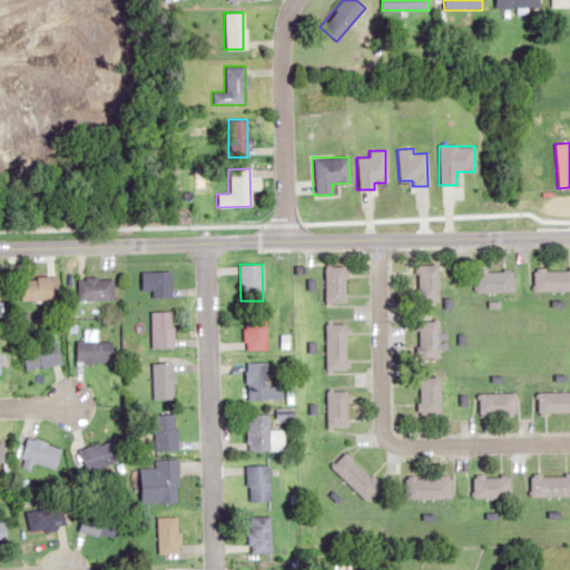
[(416,302),(439,302),(439,265),(416,265),(416,302)]
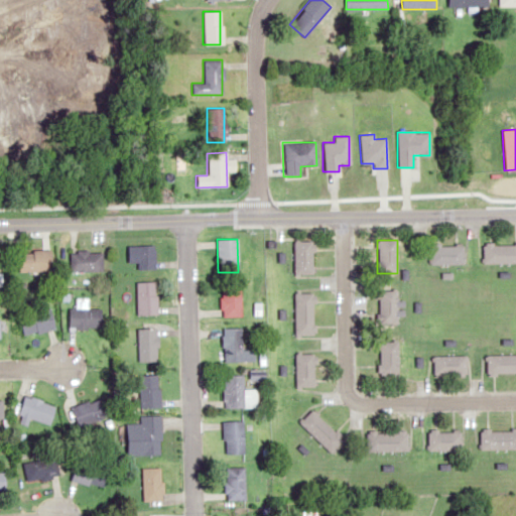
[(294,274),(312,274),(312,241),(294,241),(294,274)]
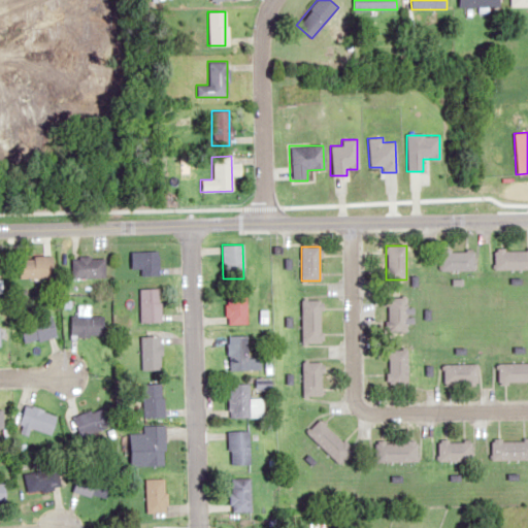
[(527,268),(527,248),(494,249),(494,269),(527,268)]
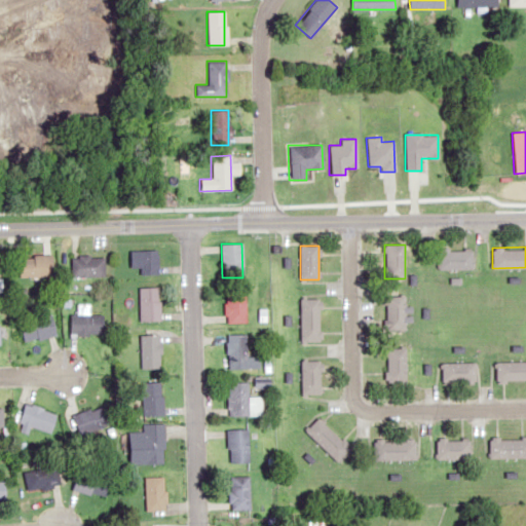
[(438,269),(473,269),(473,250),(438,250),(438,269)]
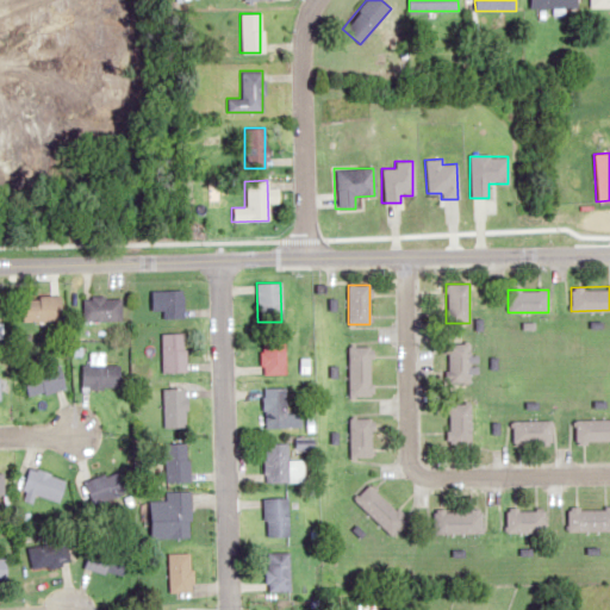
[(181,318),(181,291),(150,291),(150,311),(162,311),(162,318),(181,318)]
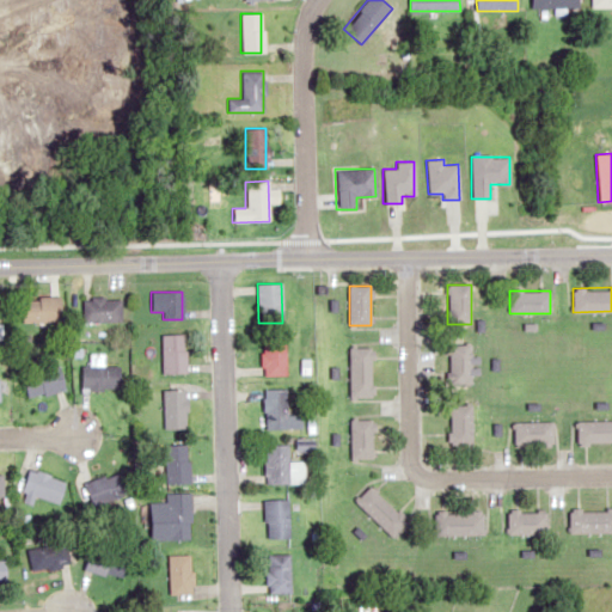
[(61,323),(61,298),(22,298),(22,323),(61,323)]
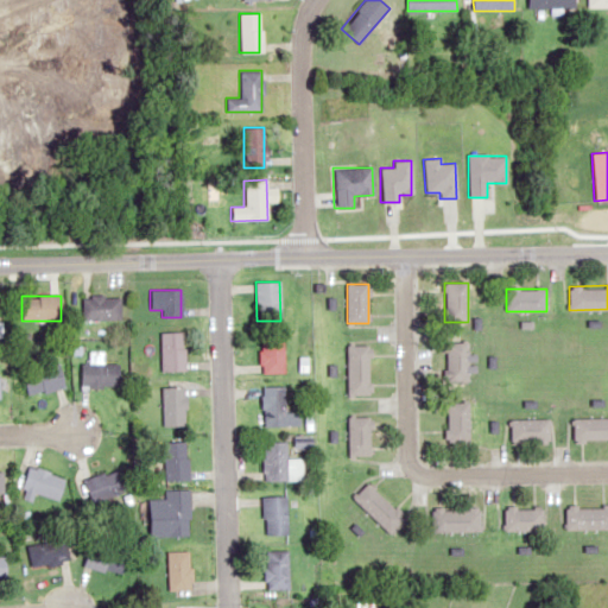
[(81,297),(81,321),(119,321),(119,297),(81,297)]
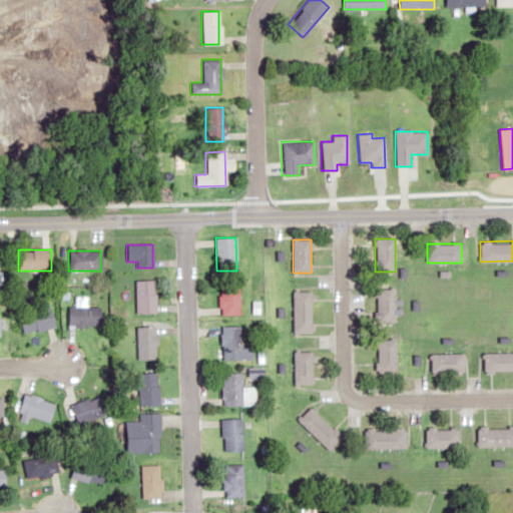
[(154,314),(154,281),(134,281),(134,314),(154,314)]
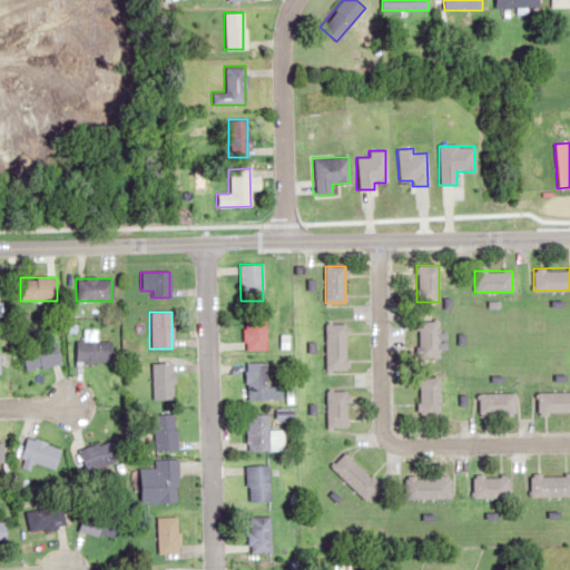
[(265,350),(265,314),(244,314),(244,350),(265,350)]
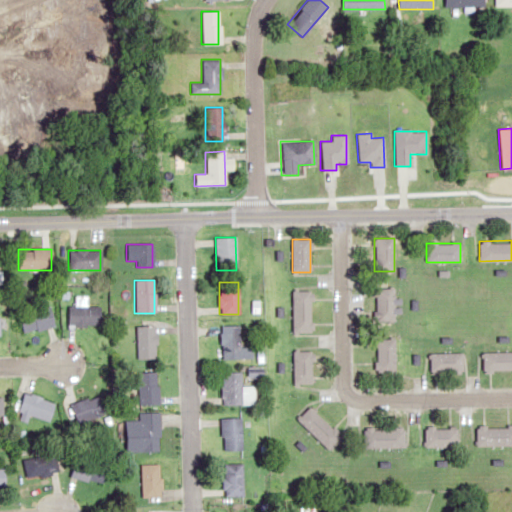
[(394,289),(375,289),(375,322),(394,322),(394,289)]
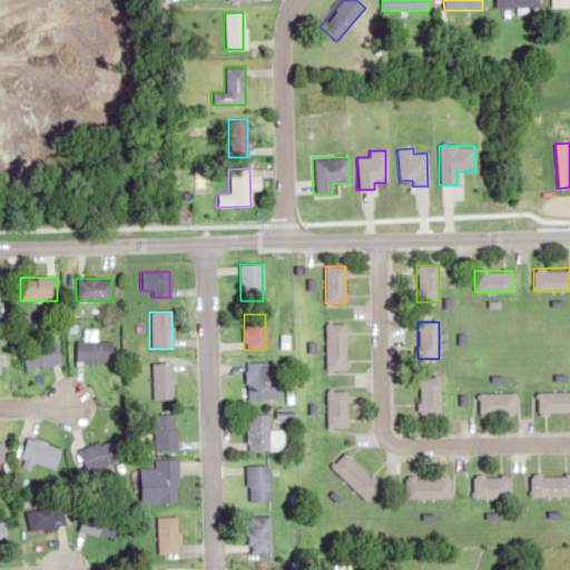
[(325,324),(325,370),(347,370),(347,324),(325,324)]
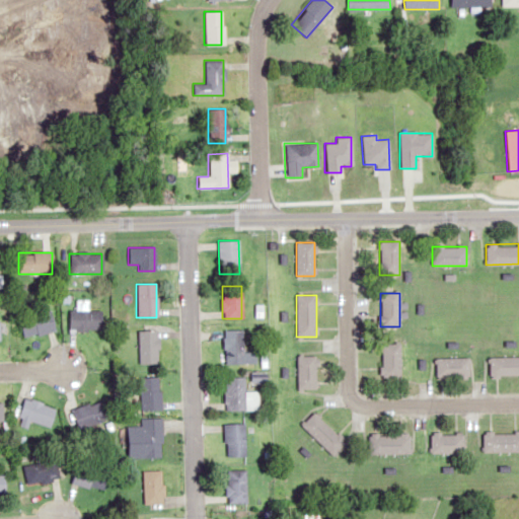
[(55,329),(50,310),(18,317),(22,338),(55,329)]
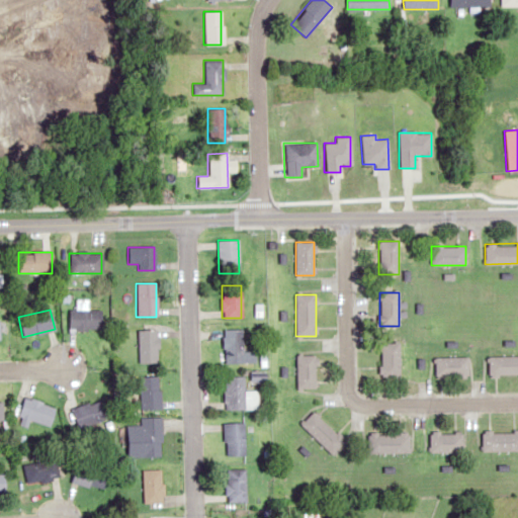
[(68,329),(100,329),(100,310),(68,310),(68,329)]
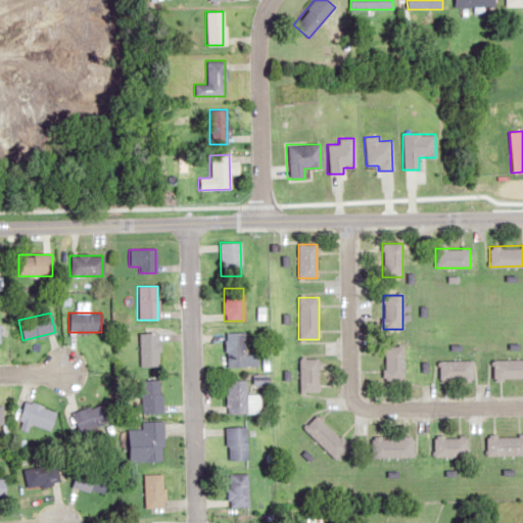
[(244,332),(225,333),(226,366),(258,366),(258,354),(244,354),(244,332)]
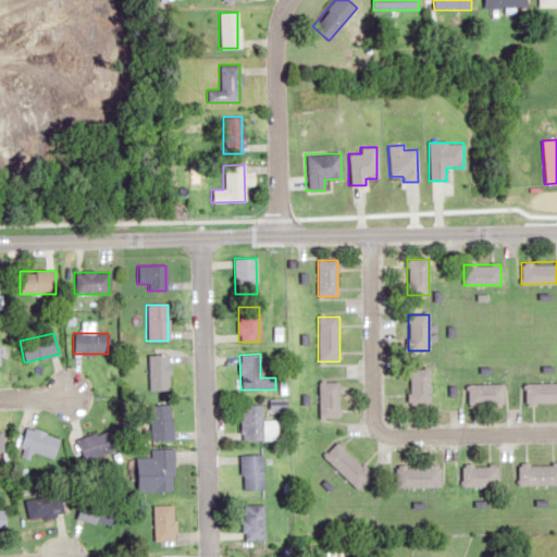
[(169,355),(148,355),(148,390),(169,390),(169,355)]
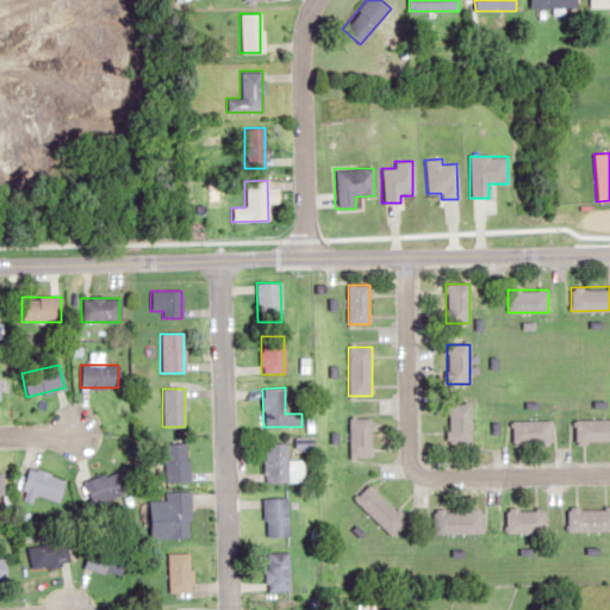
[(471,442),(471,404),(448,404),(448,442),(471,442)]
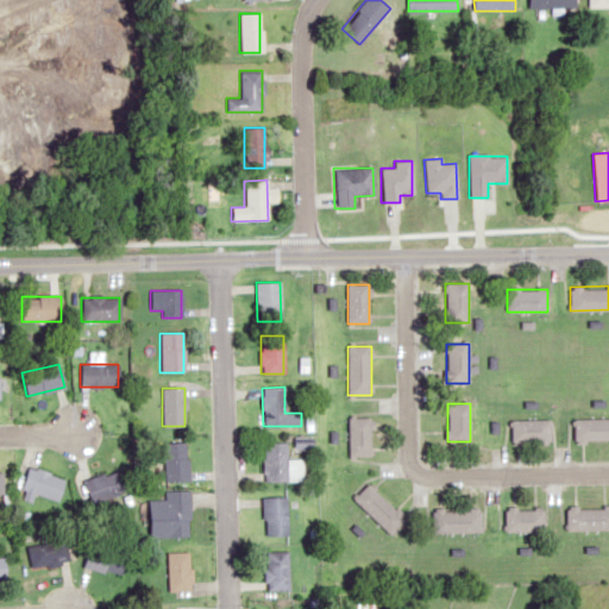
[(371,456),(371,416),(347,416),(349,456),(371,456)]
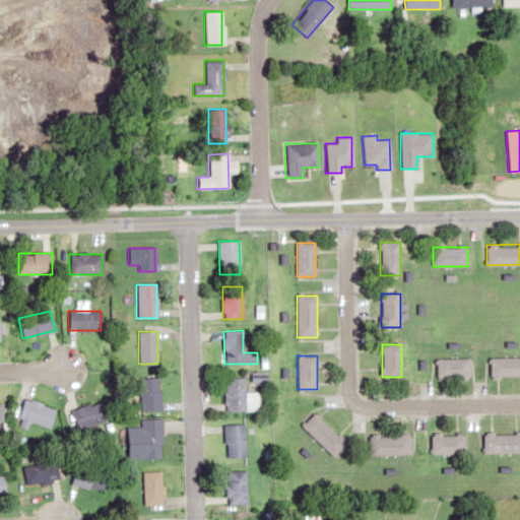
[(519,376),(519,356),(490,356),(490,377),(519,376)]
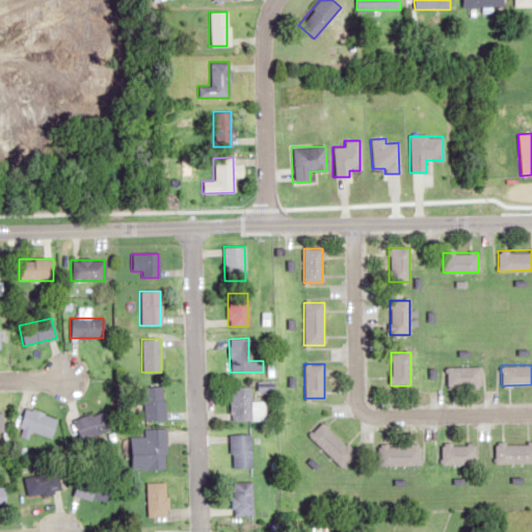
[(481,366),(447,366),(447,386),(481,386),(481,366)]
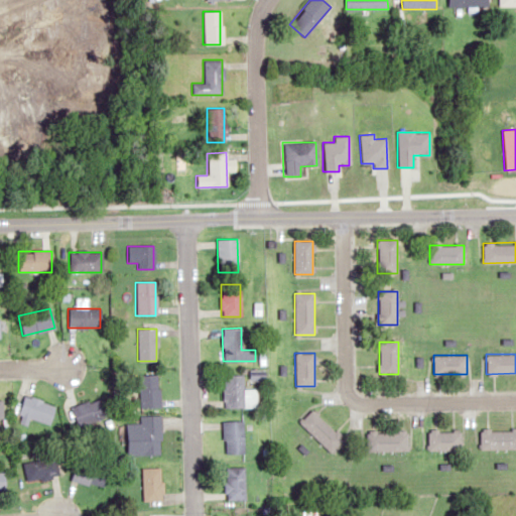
[(157,374),(137,374),(137,408),(157,408),(157,374)]
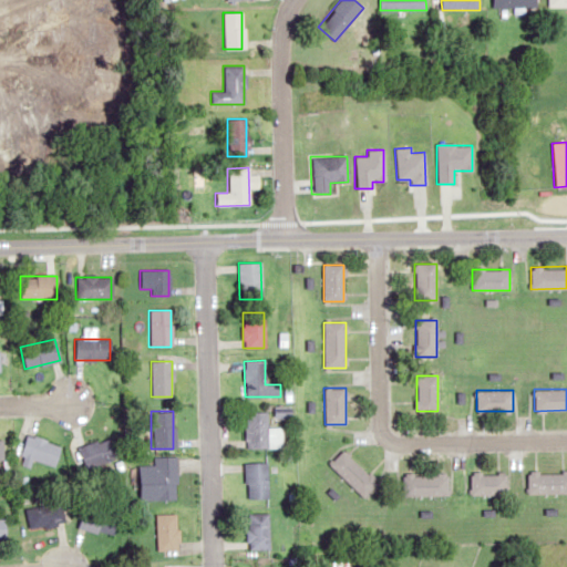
[(245,411),(245,447),(281,447),(281,428),(266,428),(266,411),(245,411)]
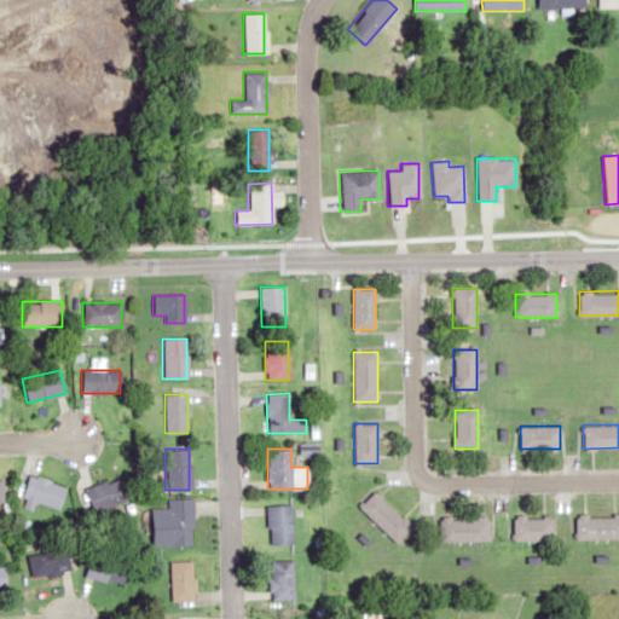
[(65,485),(28,473),(19,501),(56,513),(65,485)]
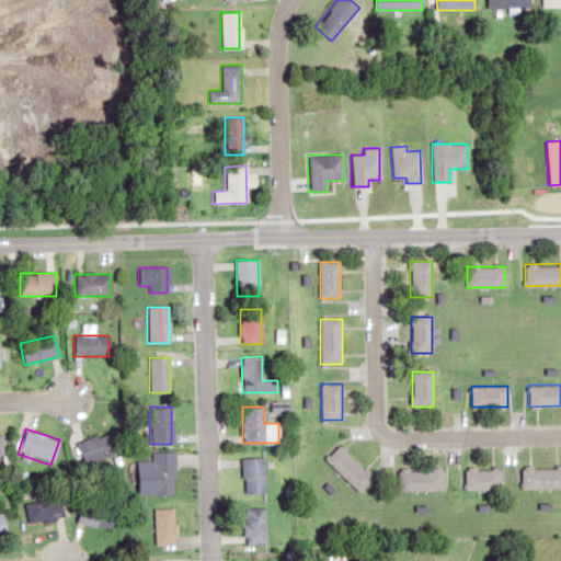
[(78,438),(80,459),(114,456),(112,434),(78,438)]
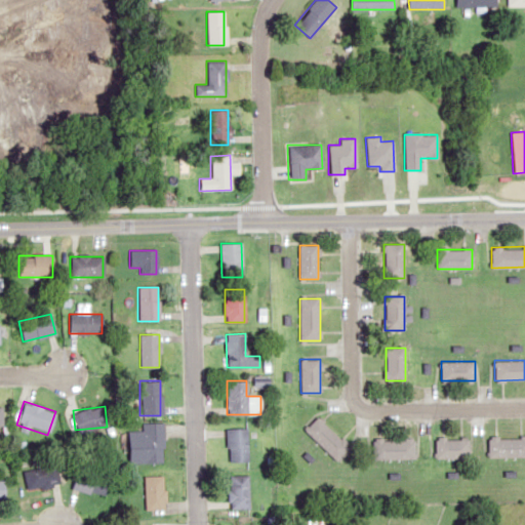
[(304,430),(336,460),(349,447),(317,415),(304,430)]
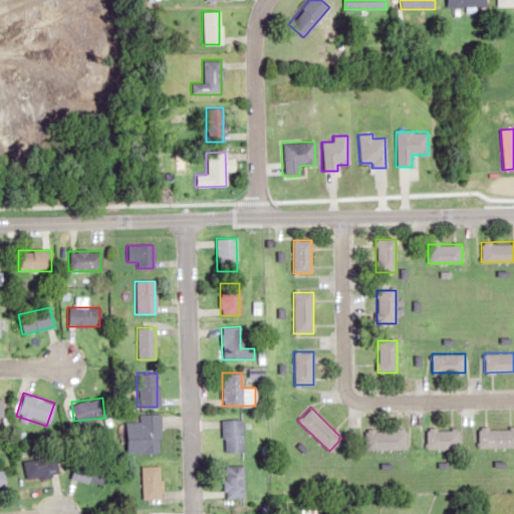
[(125,431),(125,453),(159,453),(159,414),(138,414),(138,431),(125,431)]
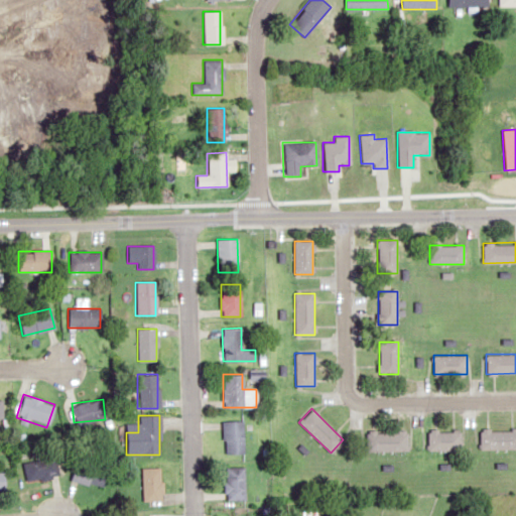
[(222,453),(242,453),(242,420),(222,420),(222,453)]
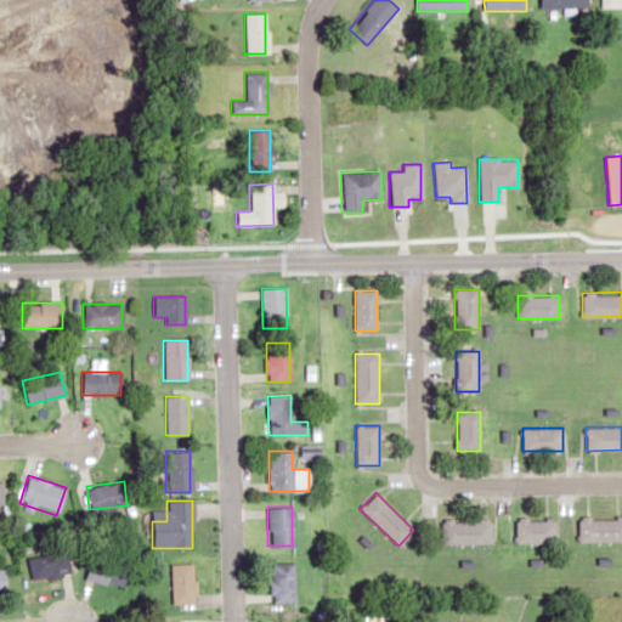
[(621,516),(578,516),(578,541),(621,539),(621,516)]
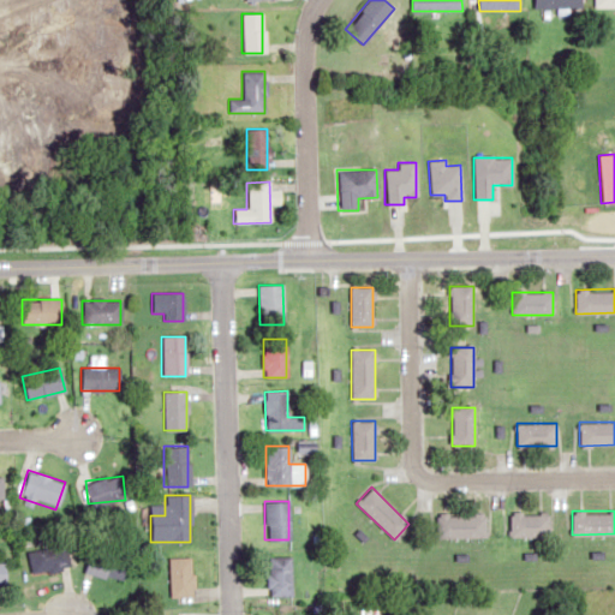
[(509,536),(548,536),(548,512),(509,512),(509,536)]
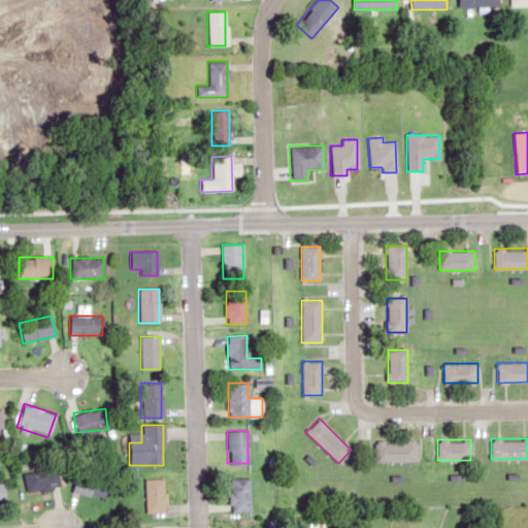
[(374,440),(374,461),(416,461),(416,440),(374,440)]
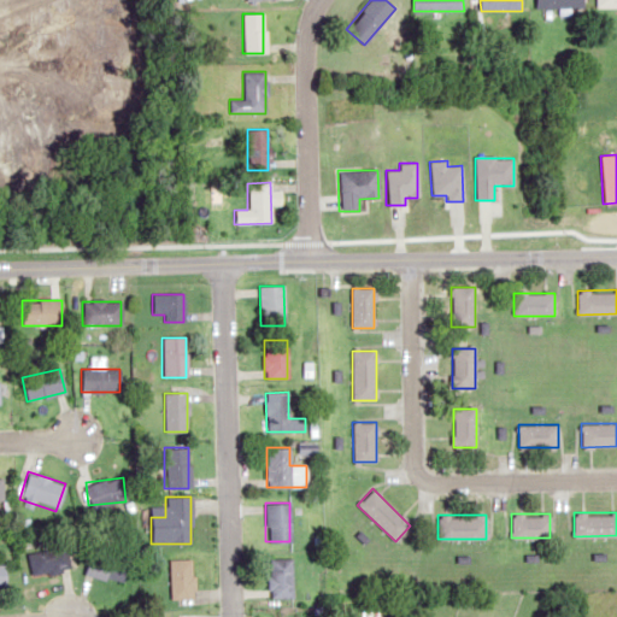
[(66,570),(64,547),(27,551),(28,574),(66,570)]
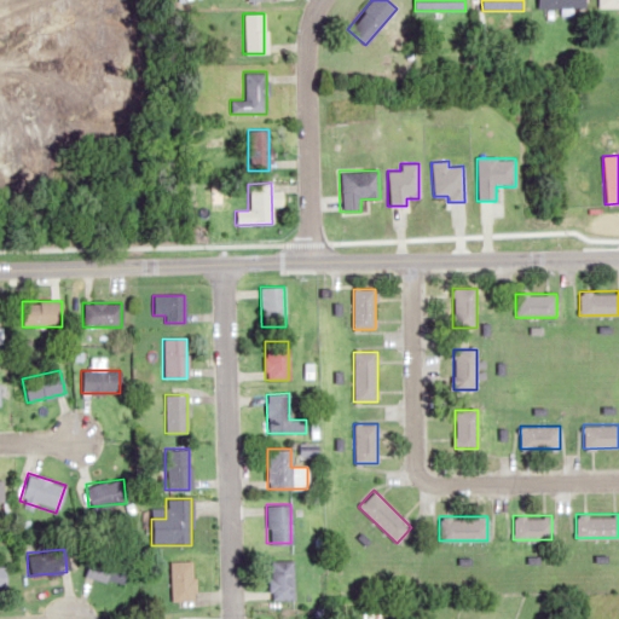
[(122,583),(125,560),(87,555),(84,578),(122,583)]
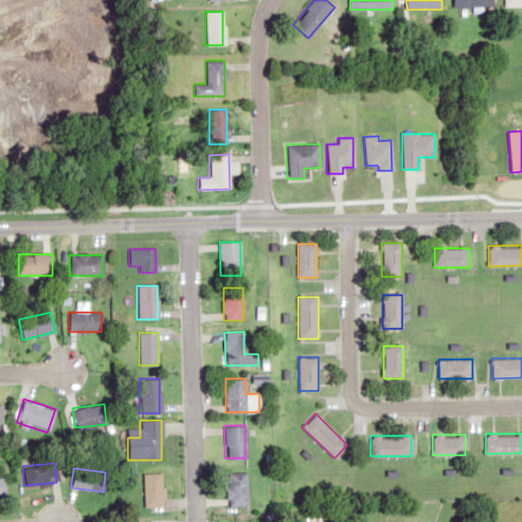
[(161,507),(161,472),(142,472),(142,507),(161,507)]
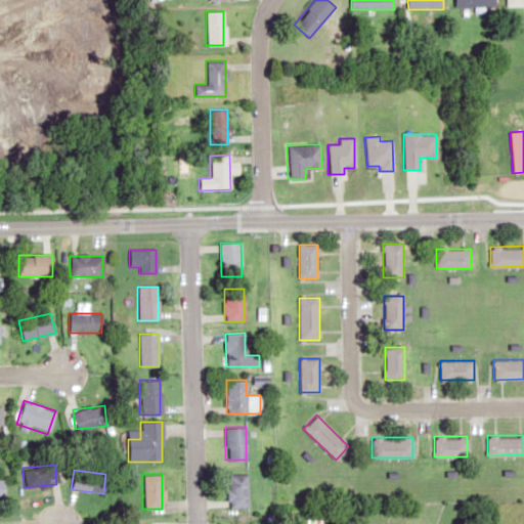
[(247,474),(226,474),(226,509),(247,509),(247,474)]
